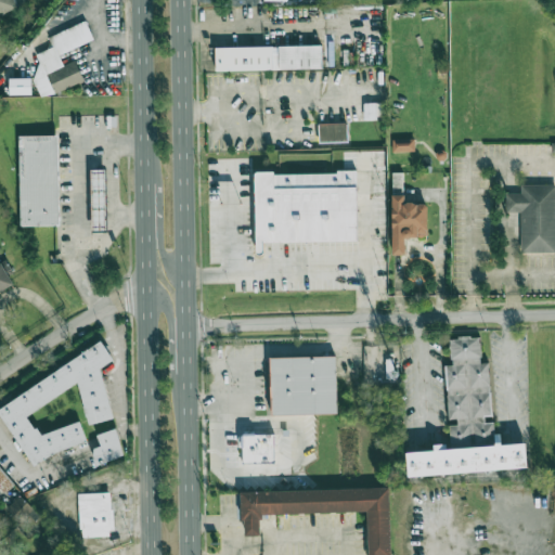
[(0,0),(0,11),(11,11),(11,0),(0,0)]
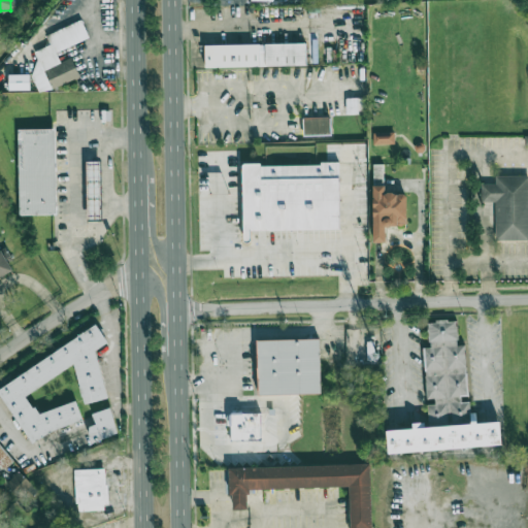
[(79,77),(72,58),(60,62),(56,52),(89,38),(83,21),(46,34),(51,44),(28,54),(42,92),(79,77)]
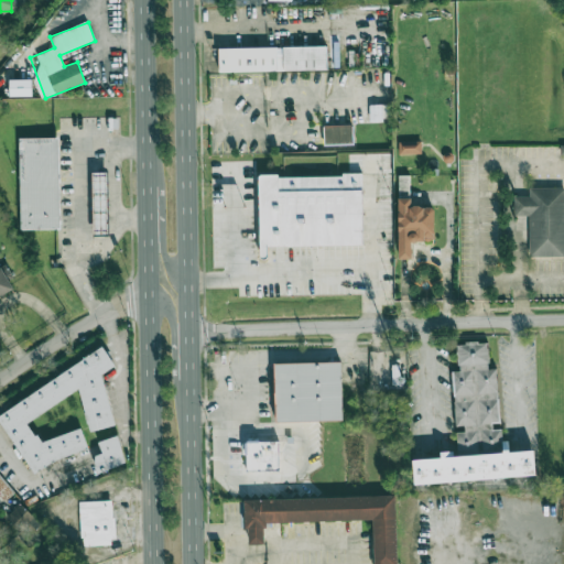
[(219,73),(327,71),(326,46),(218,49),(219,73)]
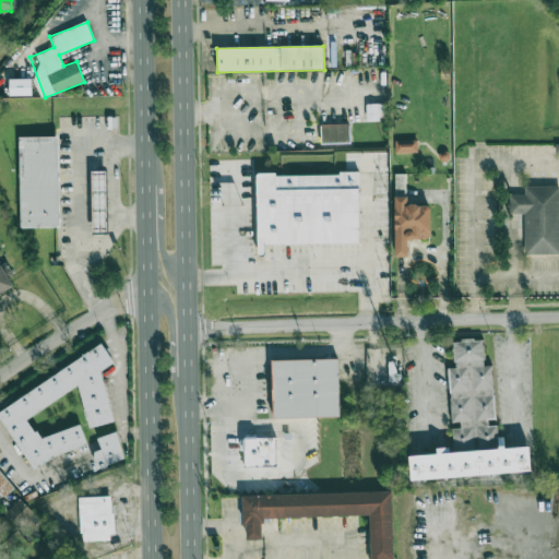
[(9,80),(10,96),(32,95),(32,79),(9,80)]
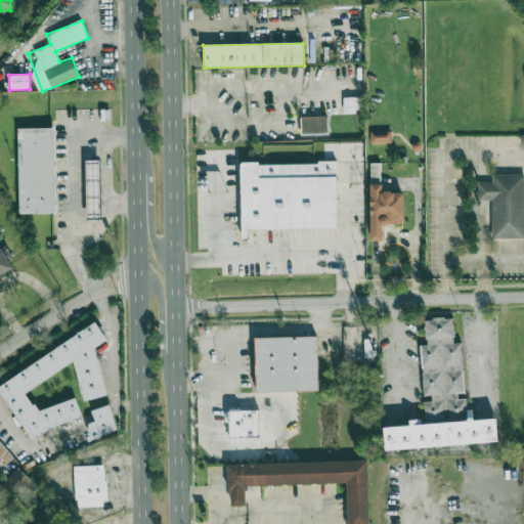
[(362,97),(343,97),(344,113),(362,112),(362,97)]
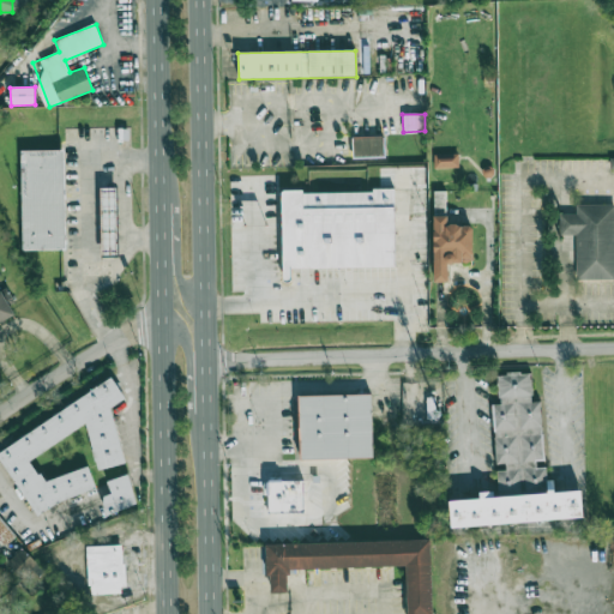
[(385,157),(384,136),(353,137),(354,157),(385,157)]
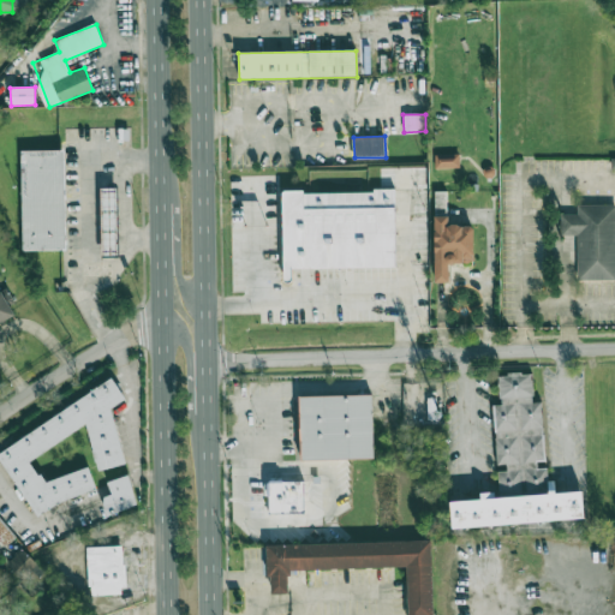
[(65,150),(21,150),(23,251),(67,250),(65,150)]
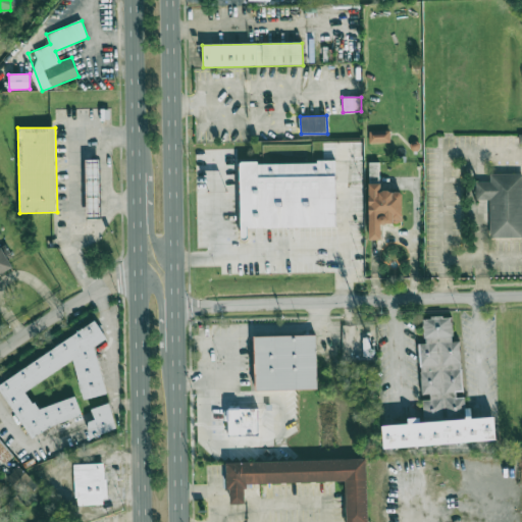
[(389,131),(369,132),(369,143),(390,143),(389,131)]
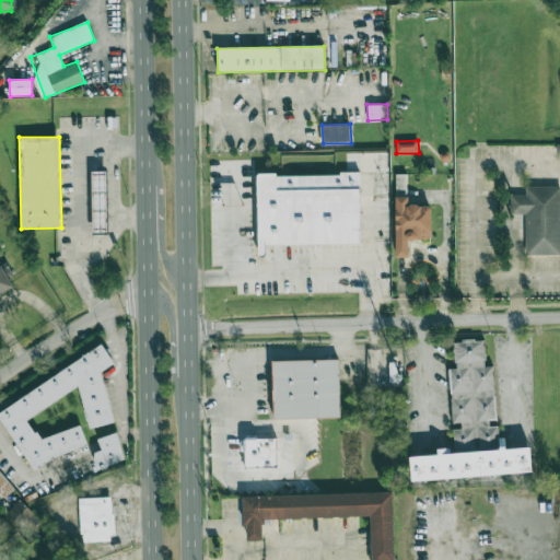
[(93,173),(93,232),(107,232),(107,173),(93,173)]
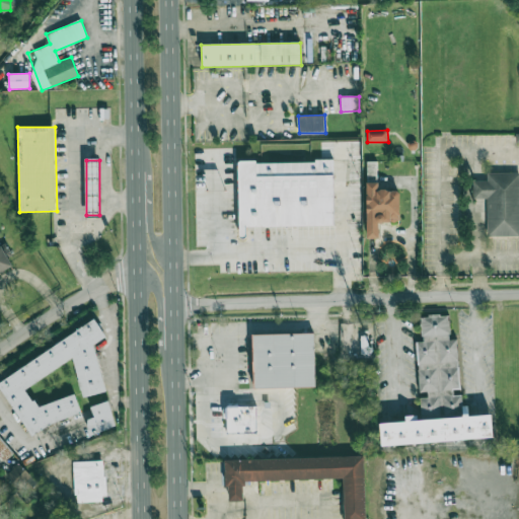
[(335,226),(335,160),(239,161),(239,227),(335,226)]
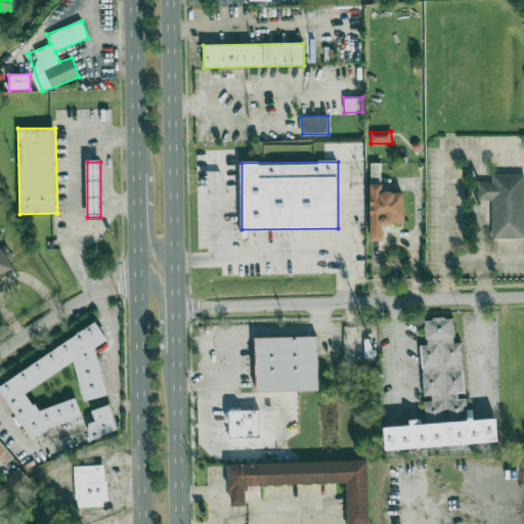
[(493,182),(492,175),(523,174),(523,236),(492,237),(491,202),(479,202),(478,182),(493,182)]
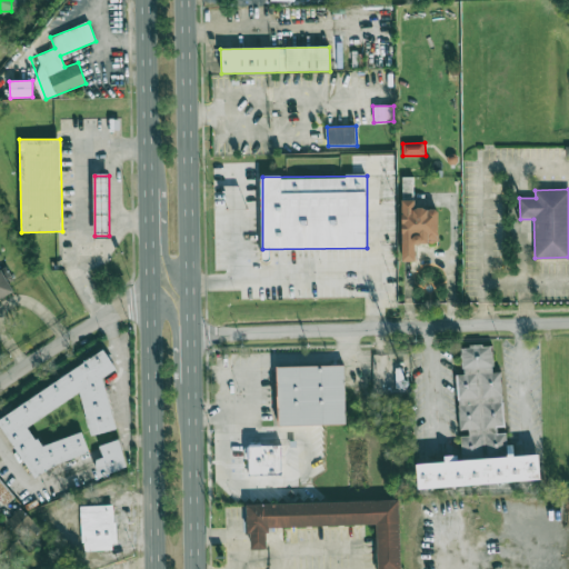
[(402,261),(417,261),(416,243),(439,243),(438,208),(415,208),(415,200),(401,201),(402,261)]
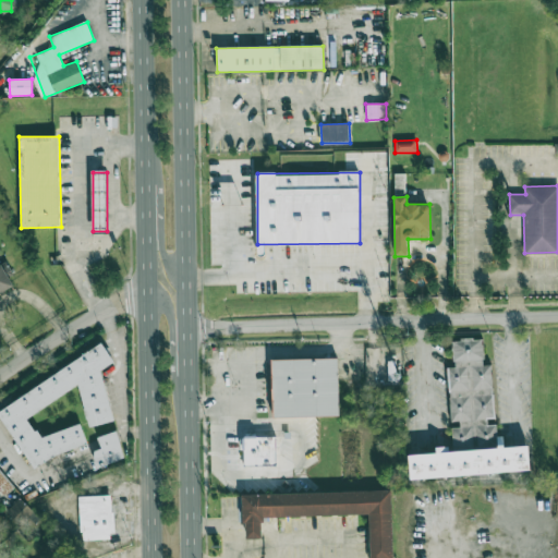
[(0,293),(13,286),(1,264),(0,264),(0,293)]
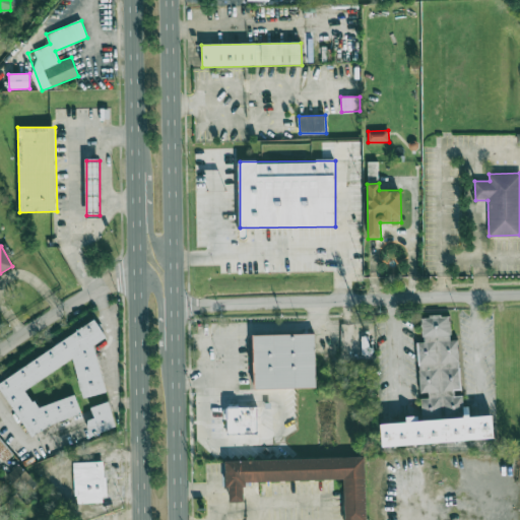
[(496,440),(495,415),(464,417),(459,340),(451,340),(450,315),(420,317),(423,342),(417,343),(423,421),(382,425),(384,447),(496,440)]
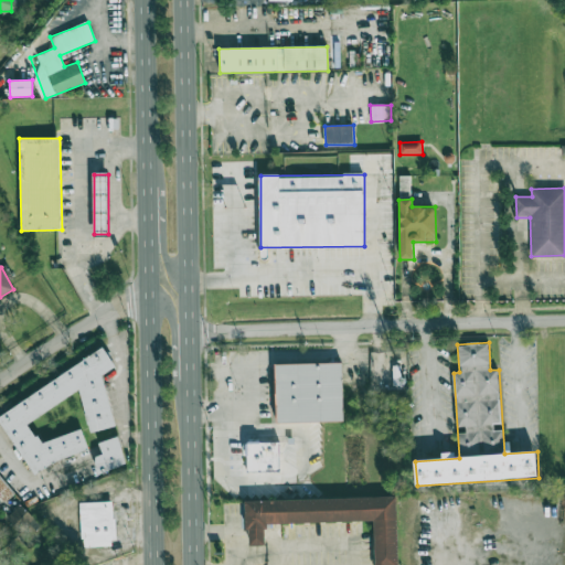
[(0,413),(0,419),(33,475),(62,458),(88,451),(83,430),(40,441),(28,422),(80,391),(89,433),(115,426),(102,374),(115,366),(104,348),(0,413)]
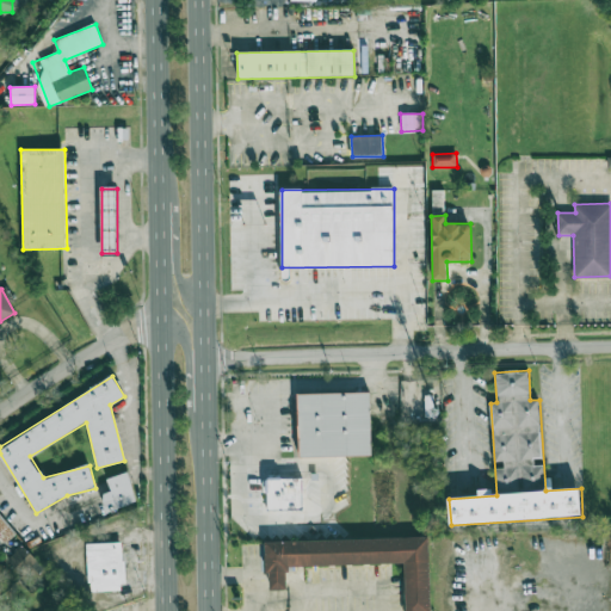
[(371,393),(298,394),(300,457),(371,456),(371,393)]
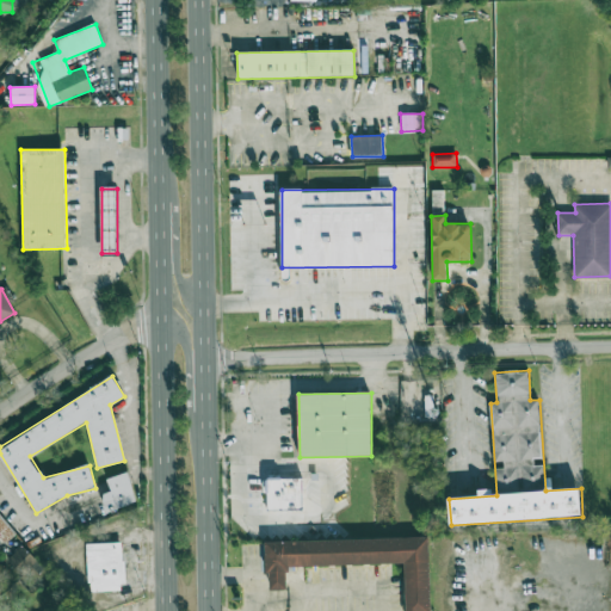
[(106,512),(137,503),(127,471),(106,479),(110,491),(100,494),(106,512)]
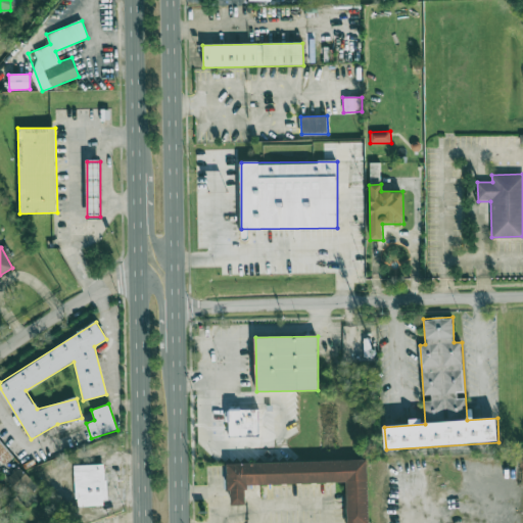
[(259,410),(228,409),(228,436),(258,436),(259,410)]
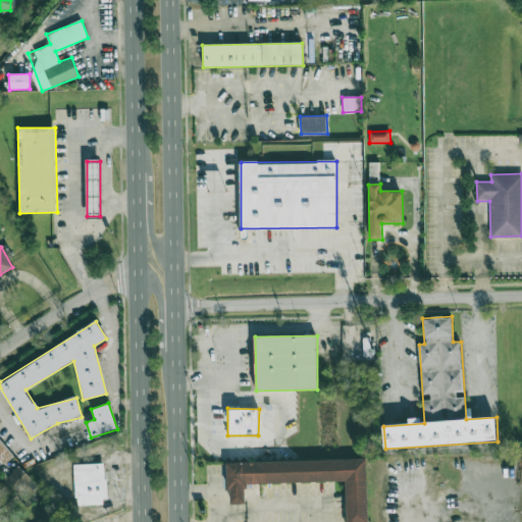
[(13,456),(0,439),(0,460),(4,464),(13,456)]
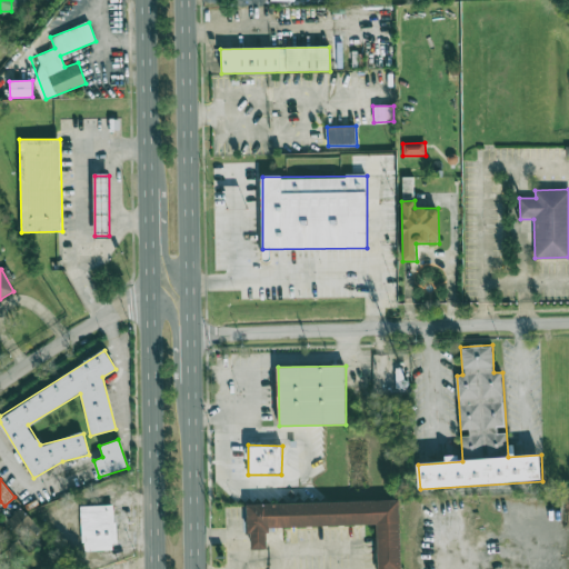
[(251,550),(251,536),(245,536),(245,502),(399,500),(399,568),(378,568),(378,525),(268,526),(269,550),(251,550)]
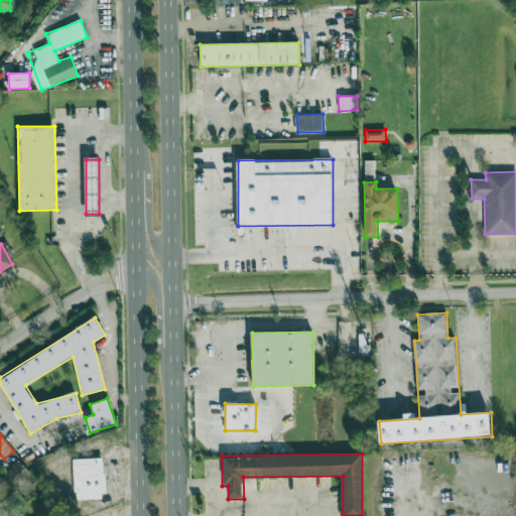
[(73,459),(75,499),(105,498),(104,458),(73,459)]
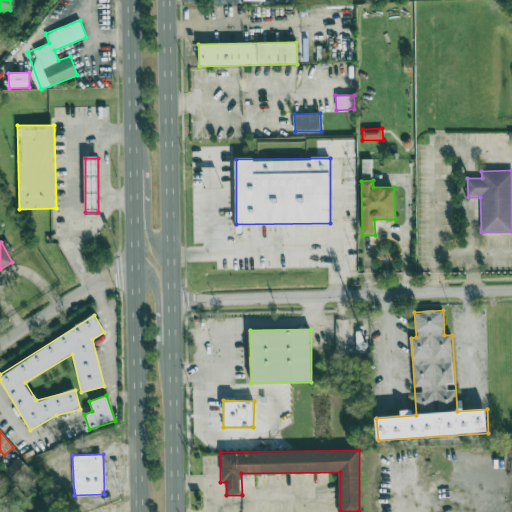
[(5,470),(25,488),(37,475),(17,457),(5,470)]
